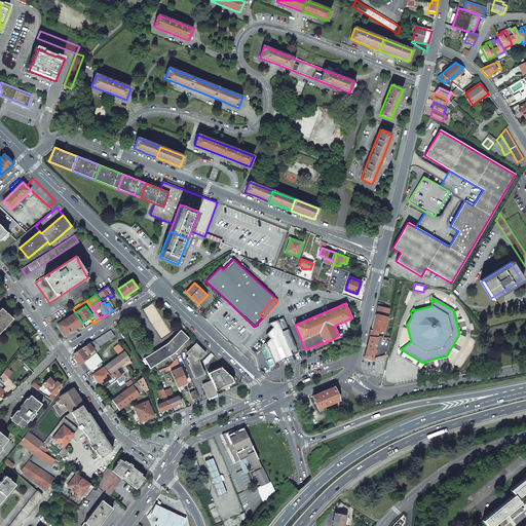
[(0,332),(13,318),(1,307),(0,308),(0,332)]
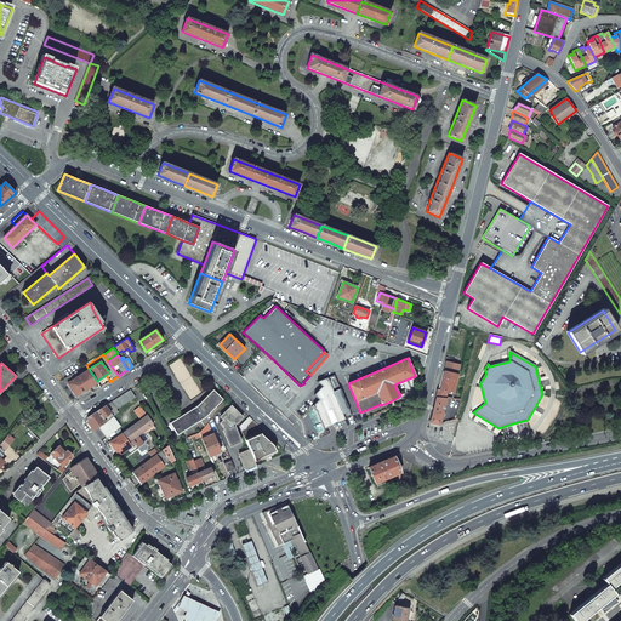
[(97,381),(89,369),(79,376),(68,383),(77,397),(79,402),(93,392),(90,387),(97,382),(97,381)]
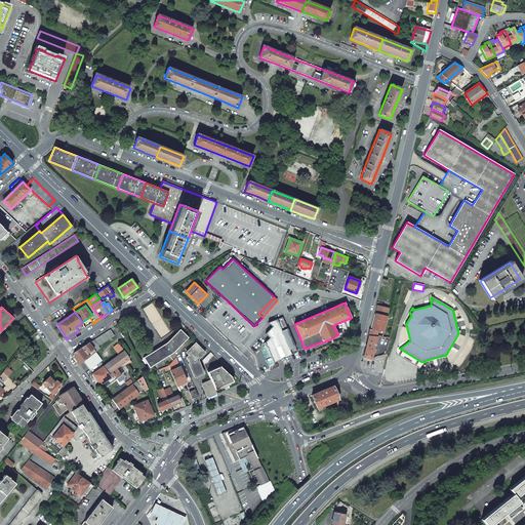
[(382,332),(387,314),(384,313),(384,316),(375,314),(373,322),(371,330),(377,331),(382,332)]
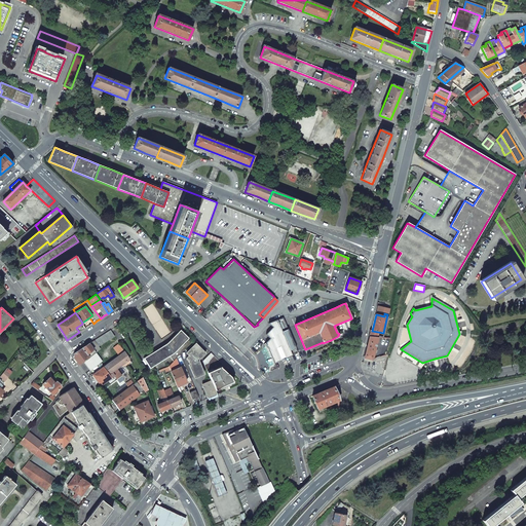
[(67,318),(65,314),(54,321),(58,325),(67,318)]
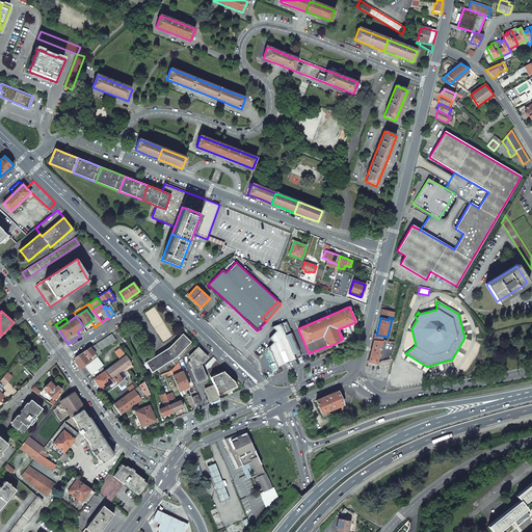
[(301,356),(286,321),(272,327),(275,330),(268,338),(273,343),(272,344),(269,347),(278,367),(301,356)]
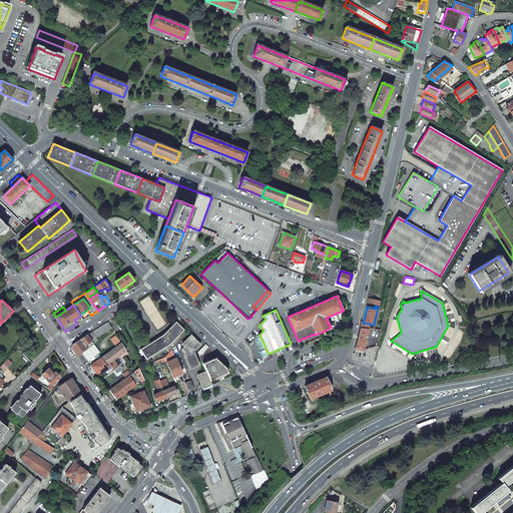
[(112,329),(107,322),(88,336),(93,344),(98,340),(96,338),(112,329)]
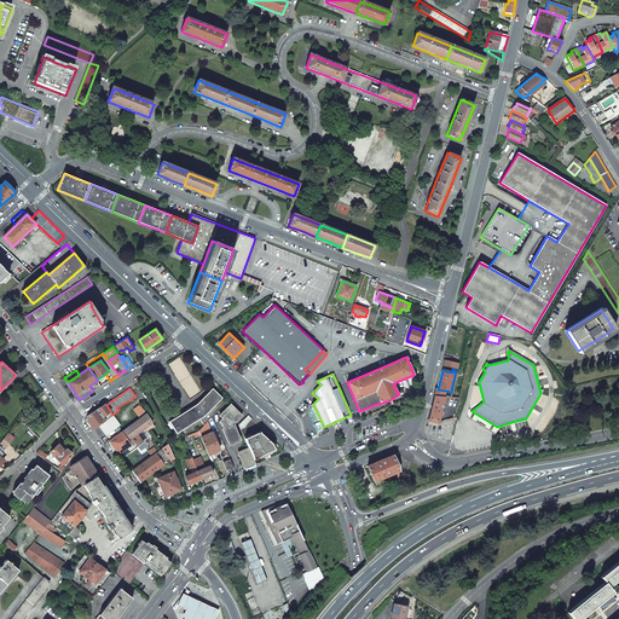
[(213,388),(196,404),(204,416),(200,418),(204,424),(226,401),(213,388)]
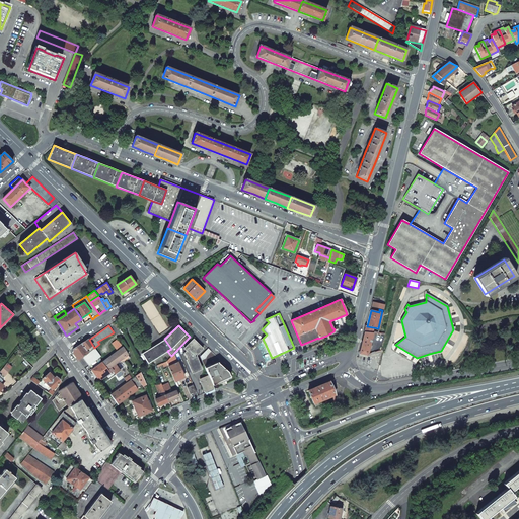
[(362,343),(359,353),(366,355),(367,355),(372,332),(364,332),(362,343)]
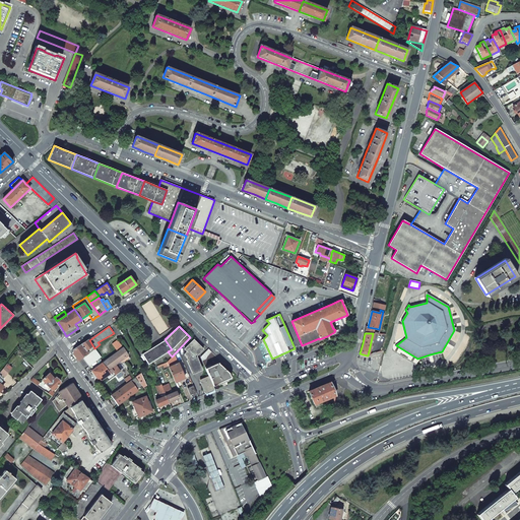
[(172,349),(165,339),(153,347),(142,354),(142,355),(145,360),(148,364),(168,351),(172,349)]
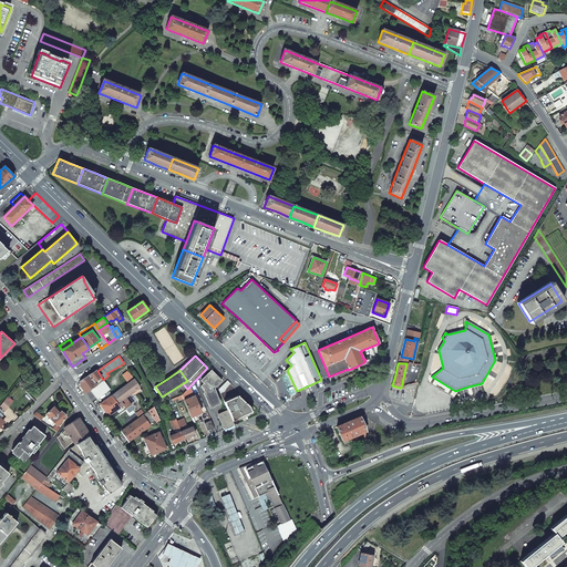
[(90,390),(104,380),(103,380),(98,371),(81,382),(80,387),(85,393),(90,390)]
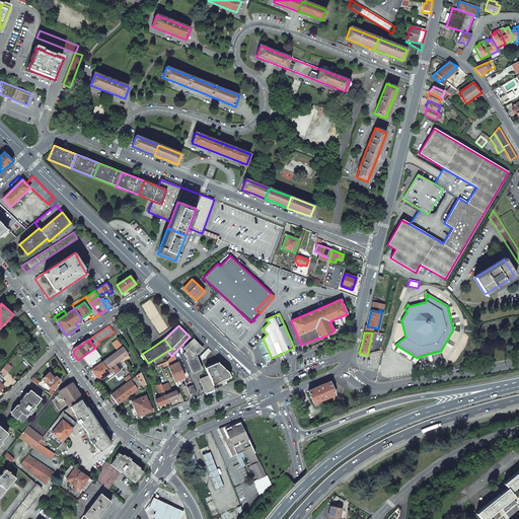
[(112,344),(118,351),(123,348),(117,340),(112,344)]
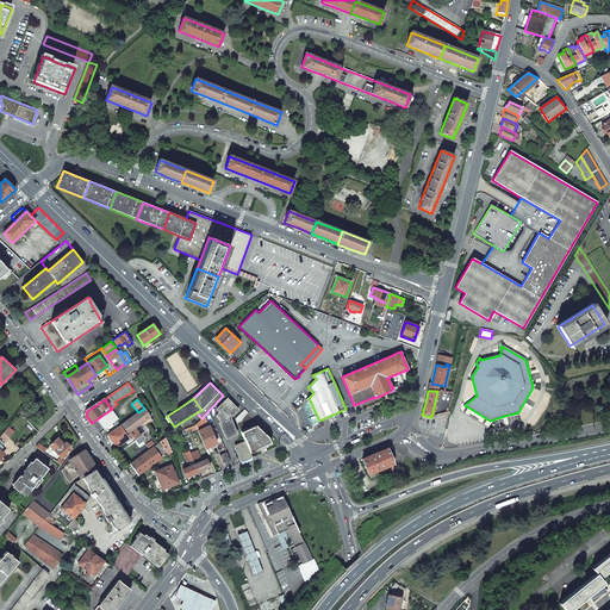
[(237,409),(226,399),(216,409),(219,414),(217,416),(219,418),(218,419),(221,423),(219,423),(225,439),(236,434),(229,417),(237,409)]
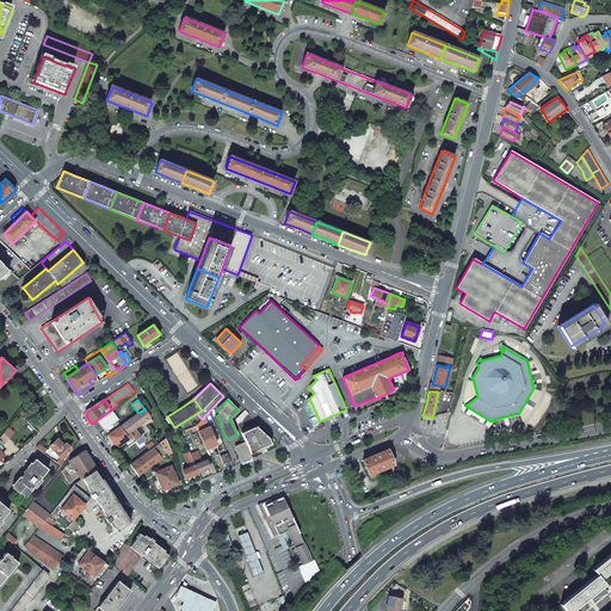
[(118,419),(112,409),(97,420),(105,430),(118,419)]
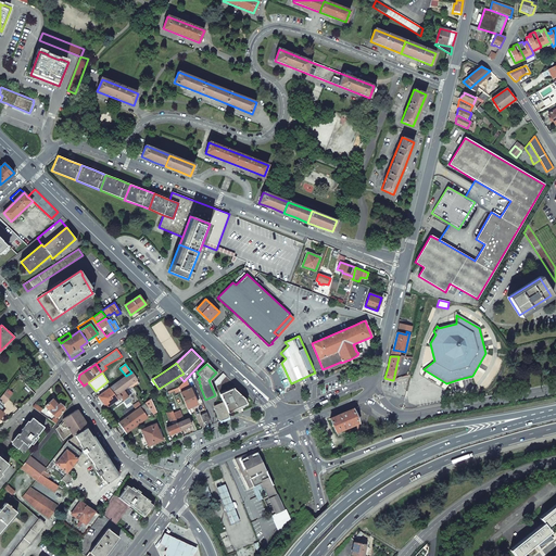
[(126,376),(116,383),(109,389),(97,397),(104,409),(106,407),(114,402),(116,406),(124,401),(121,396),(118,393),(122,391),(123,390),(126,388),(137,380),(131,373),(126,376)]
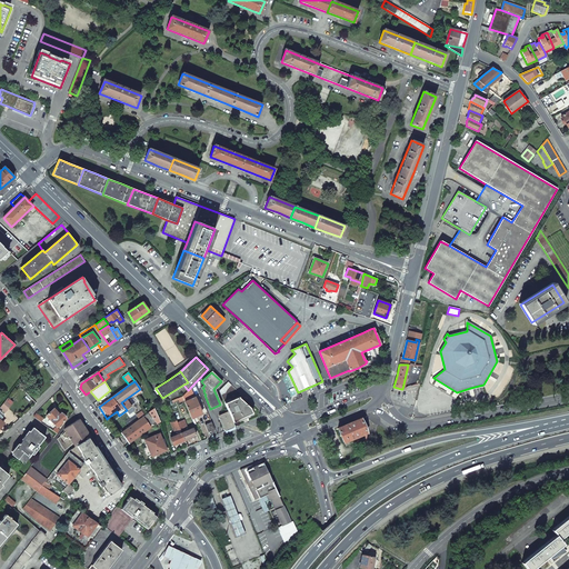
[(241,393),(231,385),(226,390),(226,392),(221,395),(225,403),(237,398),(241,393)]
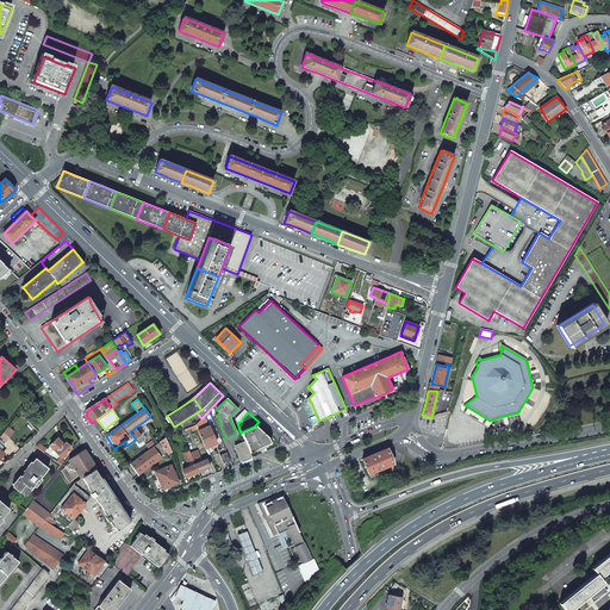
[(144,427),(153,421),(150,417),(138,425),(144,427)]
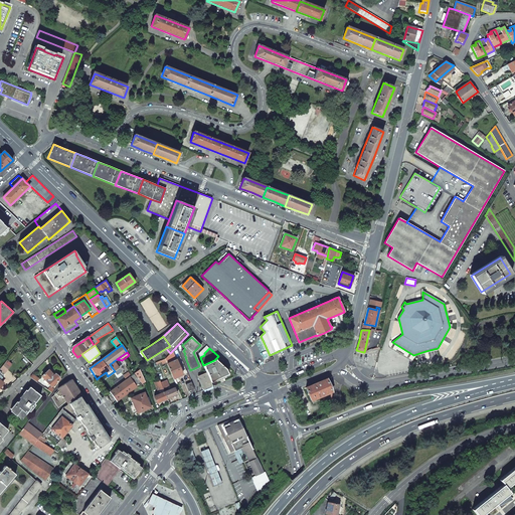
[(173,361),(170,353),(165,359),(167,363),(173,361)]
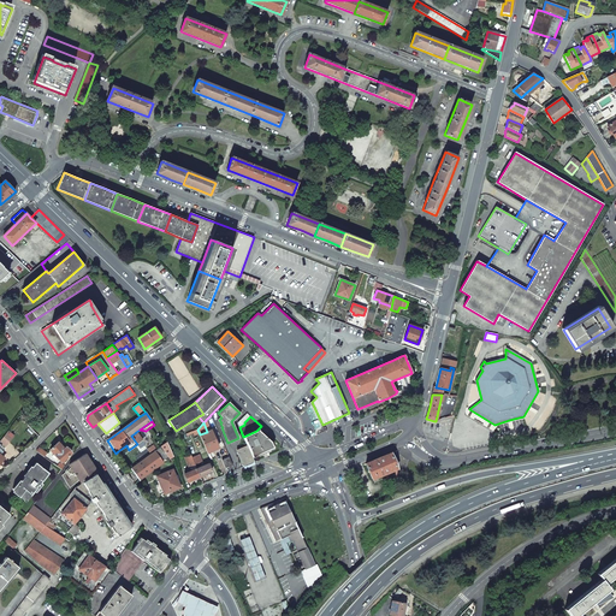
[(219,448),(211,430),(207,432),(200,434),(207,452),(219,448)]
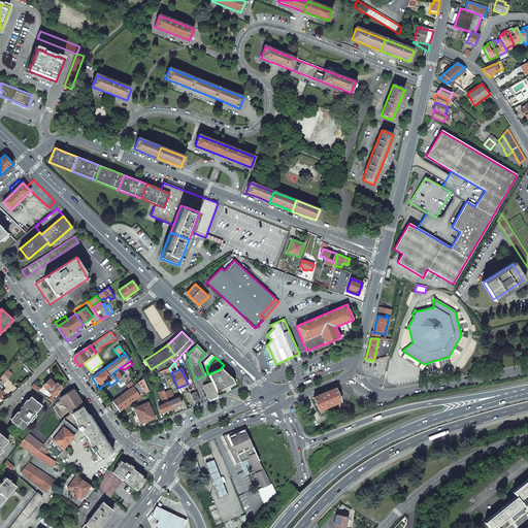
[(234,383),(220,369),(208,374),(212,383),(217,391),(218,391),(218,390),(225,387),(234,383)]
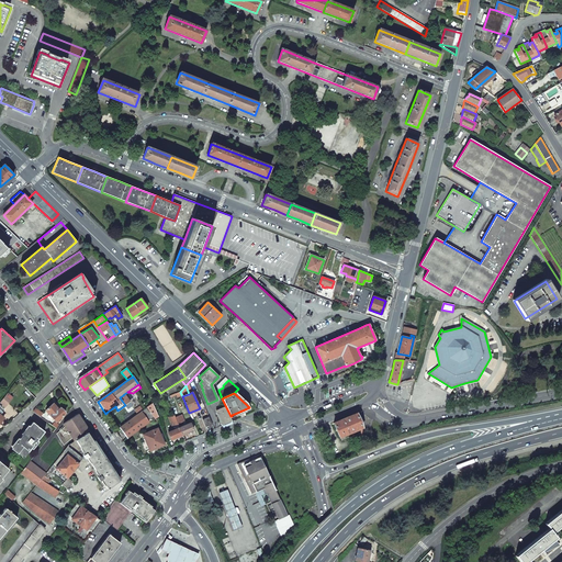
[(13,397),(8,394),(0,403),(0,414),(0,415),(6,408),(6,407),(13,397)]
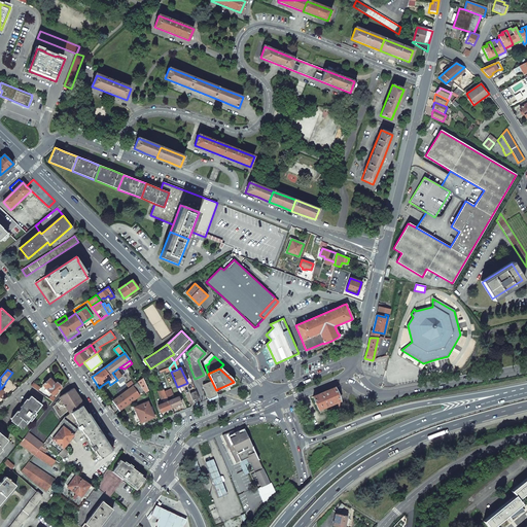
[(114,376),(117,380),(121,376),(116,370),(115,371),(112,373),(114,376)]
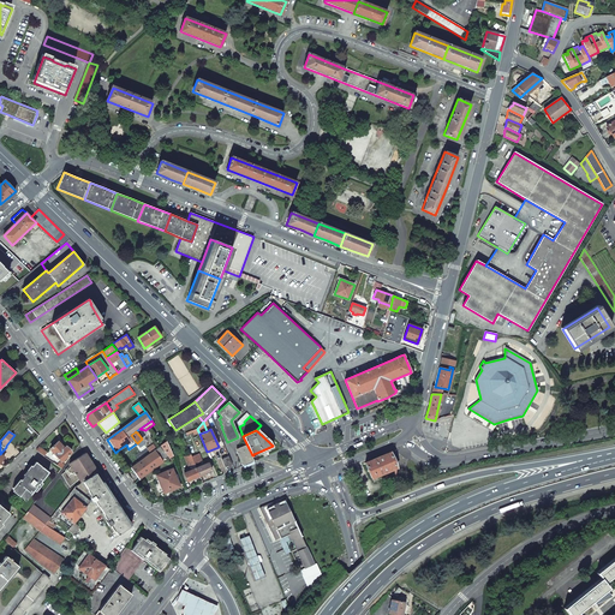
[(65,448),(59,441),(54,446),(51,449),(61,461),(72,452),(66,447),(65,448)]
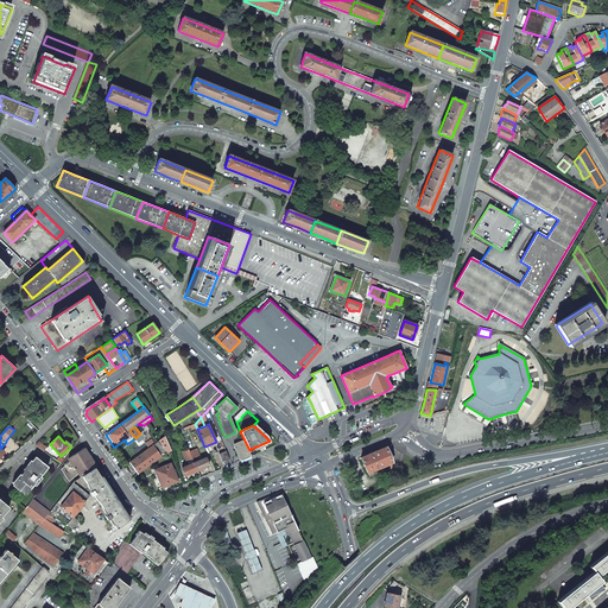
[(171,451),(165,436),(130,462),(139,474),(171,451)]
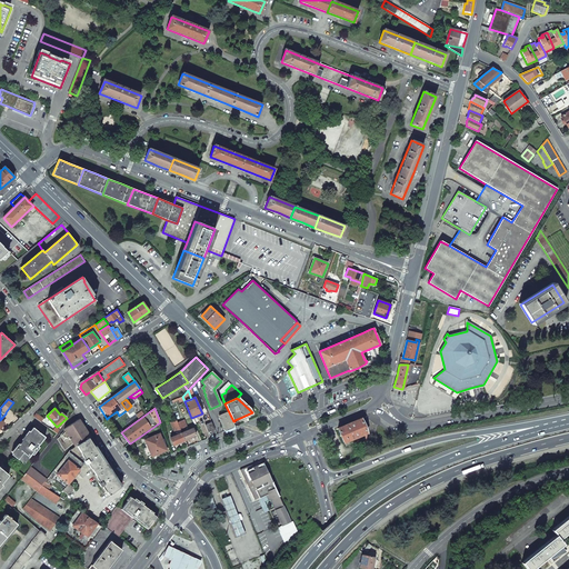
[(233,421),(229,412),(219,417),(225,431),(226,430),(236,427),(233,421)]
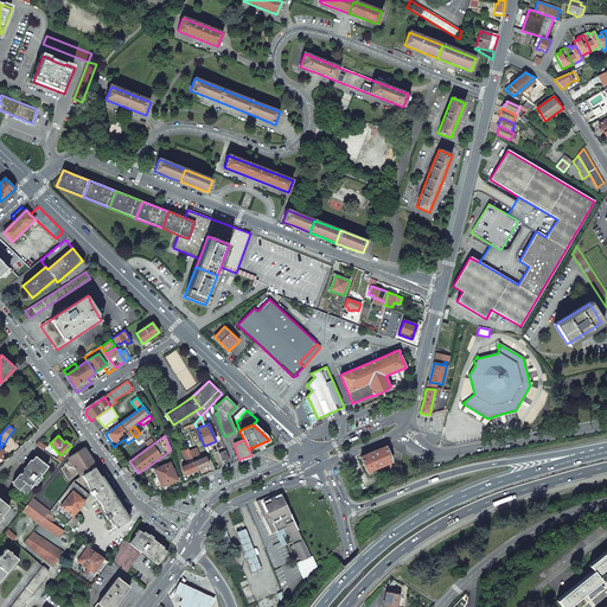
[(360,457),(366,472),(375,468),(391,461),(385,446),(372,452),(360,457)]
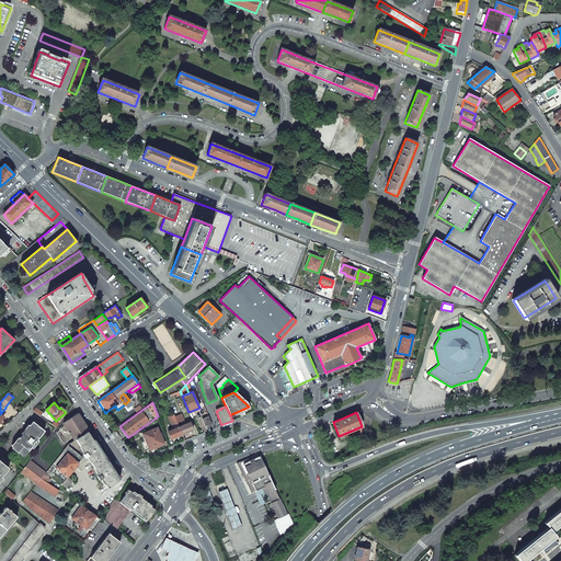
[(71,418),(64,423),(66,426),(73,437),(75,441),(76,439),(88,432),(90,431),(80,415),(79,413),(75,415),(71,418)]
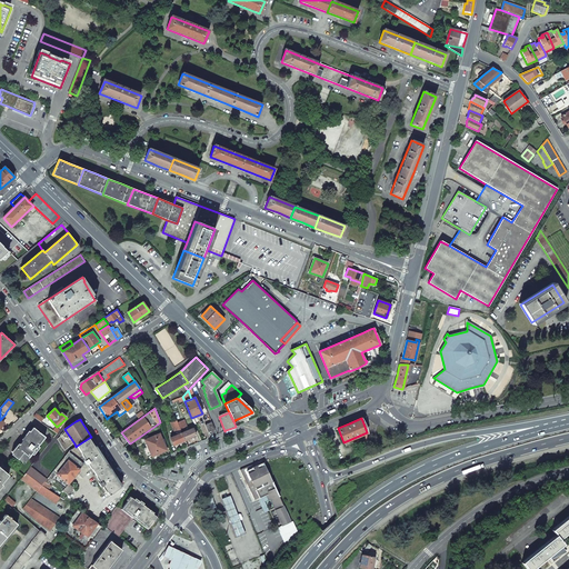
[(181,432),(176,419),(170,422),(175,433),(176,432),(177,435),(181,432)]
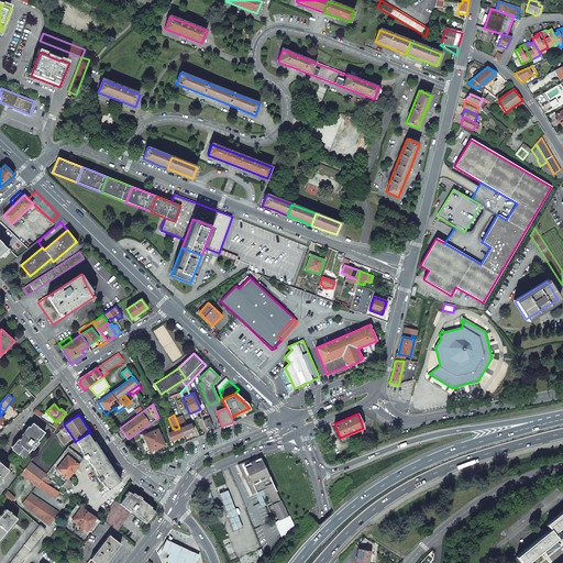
[(212,426),(209,417),(202,420),(206,428),(209,427),(212,426)]
